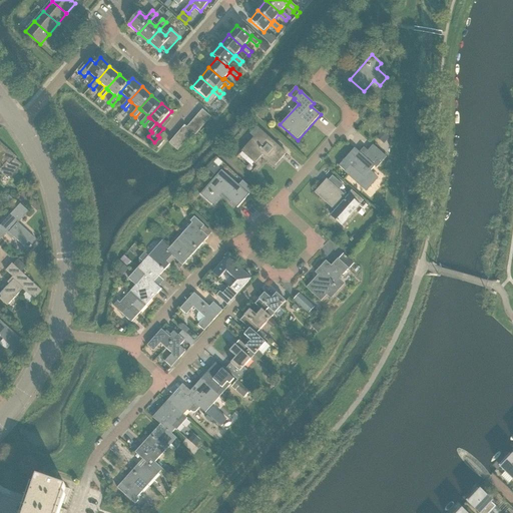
[(198,114),(206,121),(210,117),(202,110),(198,114)]
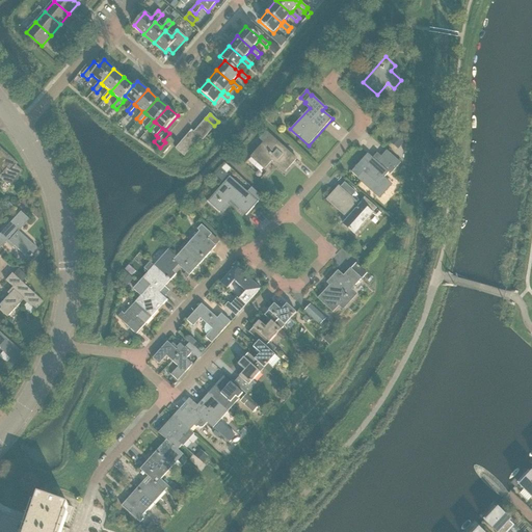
[(210,131),(214,126),(206,118),(202,124),(210,131)]
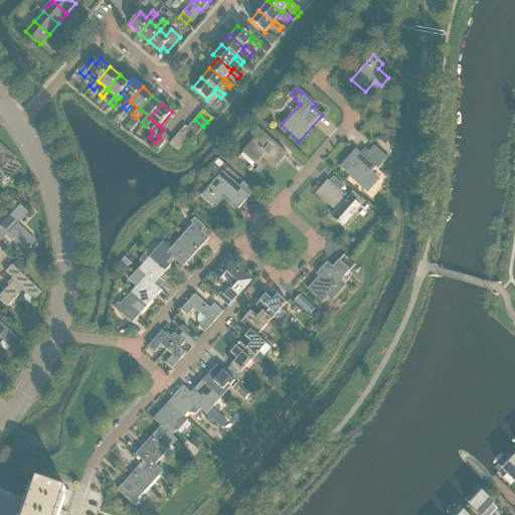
[(199,131),(203,127),(195,120),(191,124),(199,131)]
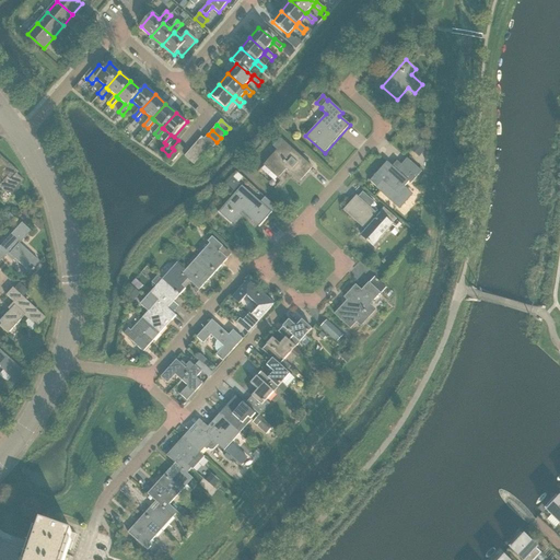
[(213,148),(217,142),(208,135),(203,139),(210,146),(213,148)]
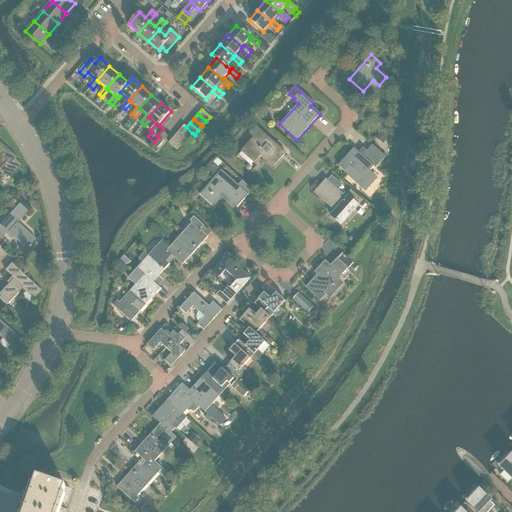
[(192,133),(186,127),(184,125),(180,130),(189,137),(192,133)]
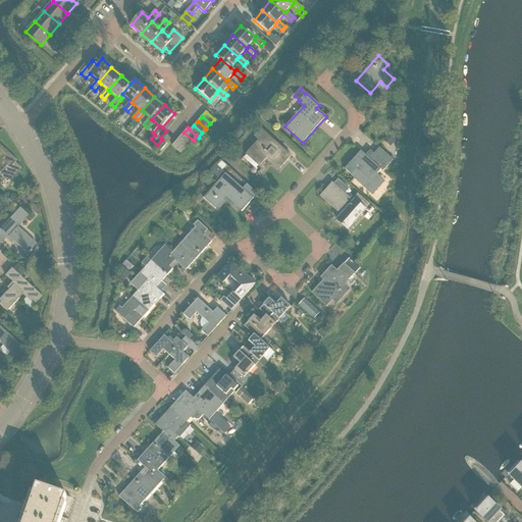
[(258,141),(246,154),(259,166),(267,157),(279,168),(291,156),(261,129),(254,137),(258,141)]
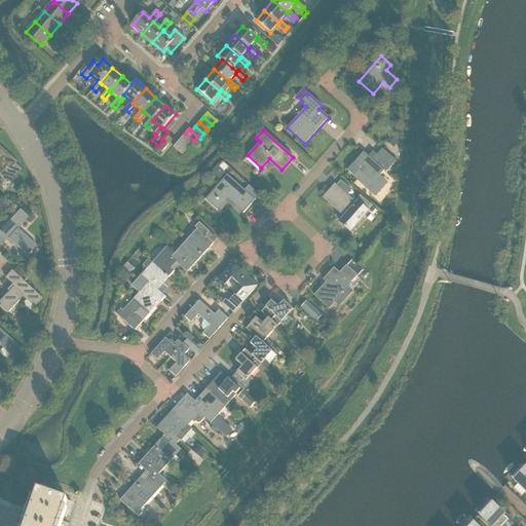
[(190,146),(194,141),(185,134),(181,138),(190,146)]
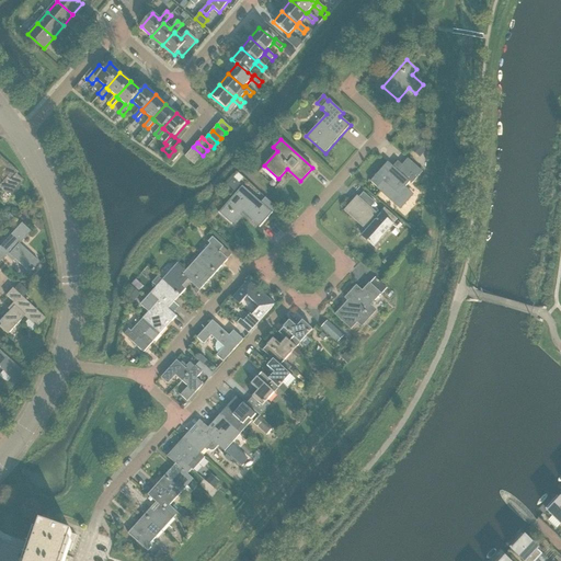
[(420,157),(426,149),(418,142),(412,150),(420,157)]
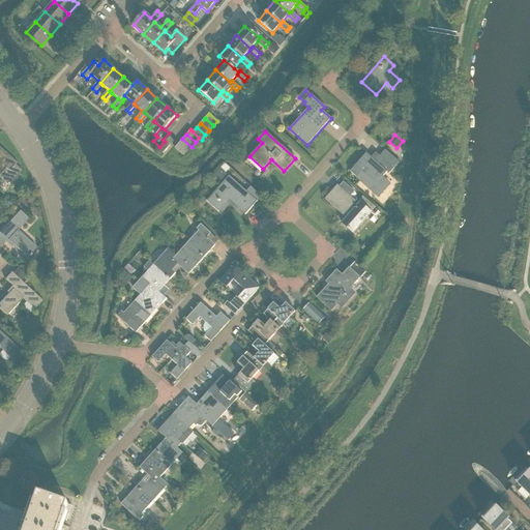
[(187,151),(192,147),(182,139),(178,144),(187,151)]
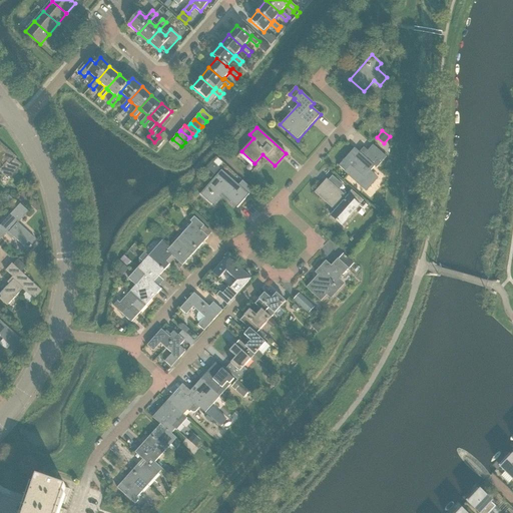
[(159,137),(154,142),(155,143),(153,145),(157,148),(164,141),(159,137)]
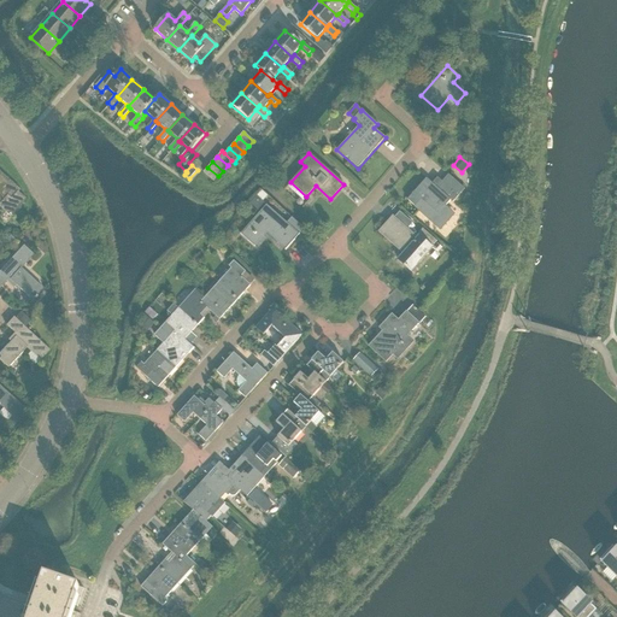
[(213,181),(218,176),(207,168),(204,172),(213,181)]
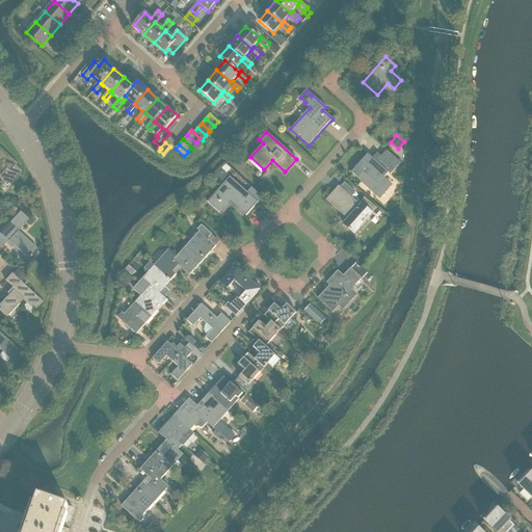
[(8,187),(22,173),(15,166),(17,164),(0,149),(0,187),(4,183),(8,187)]
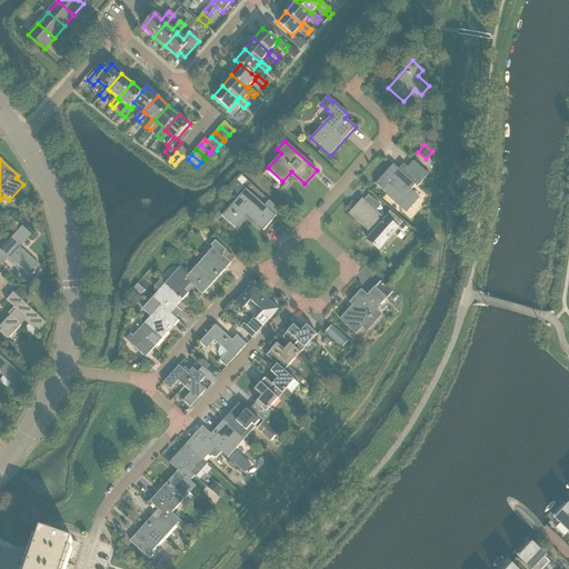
[(417,176),(403,163),(398,169),(393,165),(376,185),(406,211),(418,198),(410,191),(416,185),(417,187),(428,175),(422,169),(417,176)]
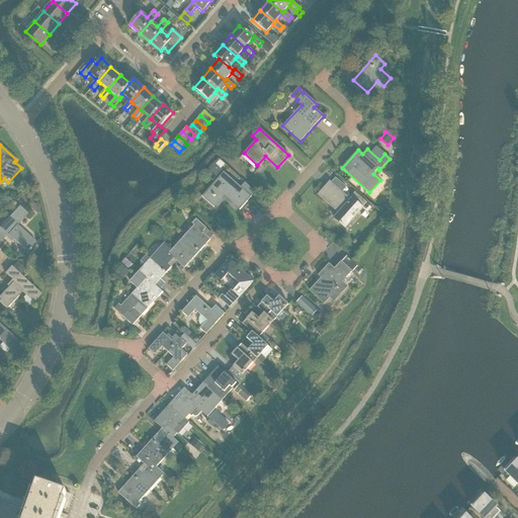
[(214,166),(210,171),(217,176),(222,170),(221,170),(225,165),(219,160),(214,166)]
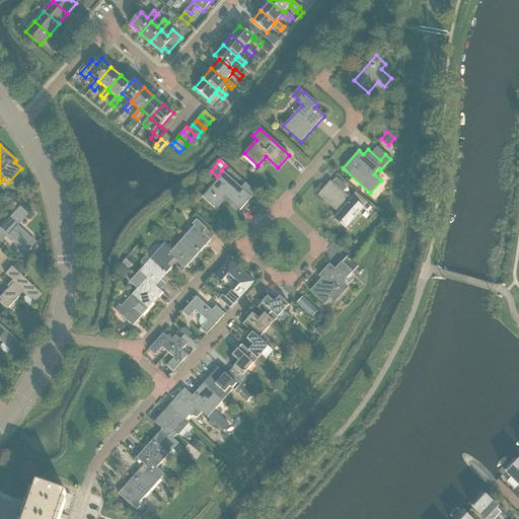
[(223,174),(219,178),(203,197),(214,207),(224,195),(240,210),(251,198),(224,173),(223,174)]
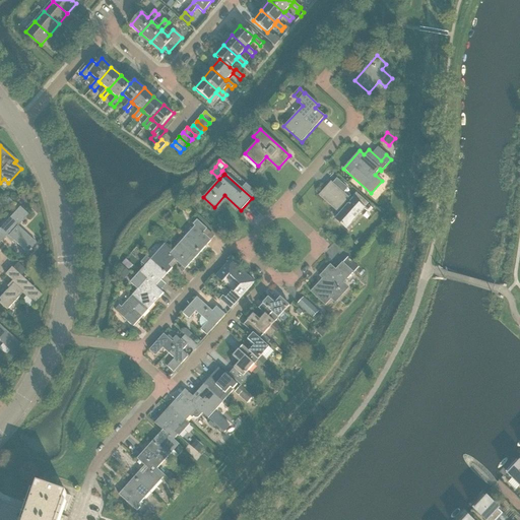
[(350,199),(331,182),(319,195),(339,213),(335,218),(346,229),(365,209),(364,209),(369,203),(356,192),(350,199)]
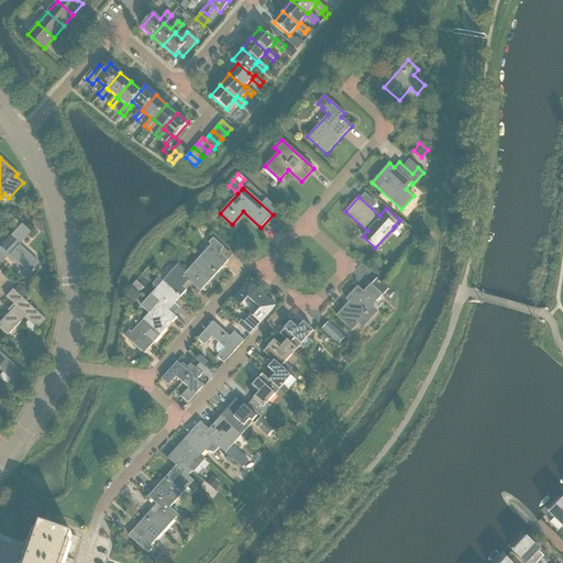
[(39,264),(19,245),(30,232),(21,224),(0,246),(0,262),(7,254),(29,274),(39,264)]
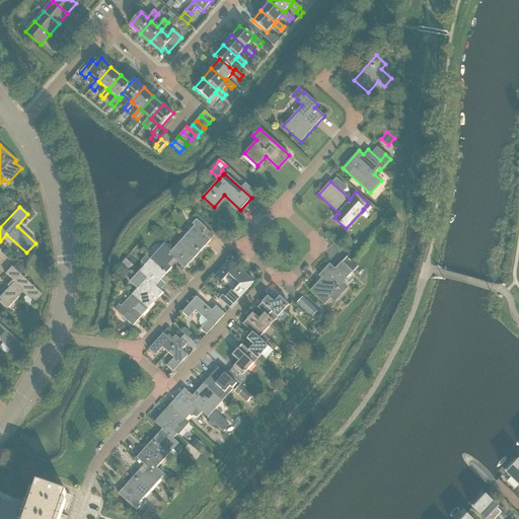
[(183,238),(200,252),(211,240),(203,233),(207,229),(197,220),(193,224),(195,226),(183,238)]
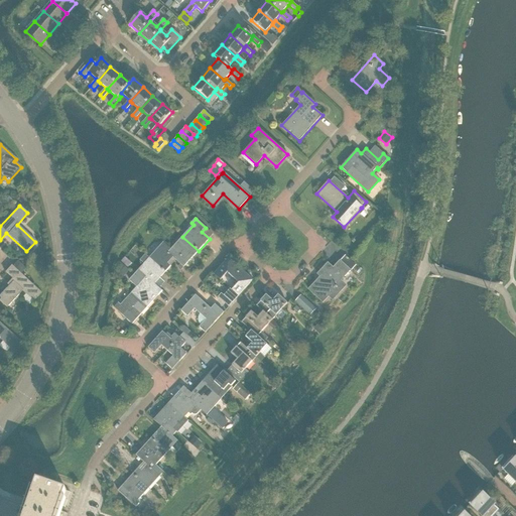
[(183,267),(199,251),(182,237),(171,248),(178,254),(174,259),(183,267)]
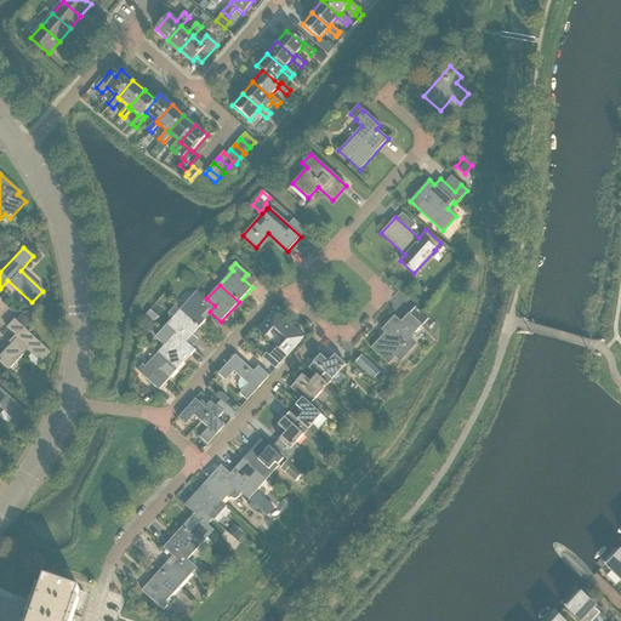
[(206,298),(198,291),(180,311),(199,328),(205,320),(201,317),(208,311),(210,312),(215,306),(206,298)]
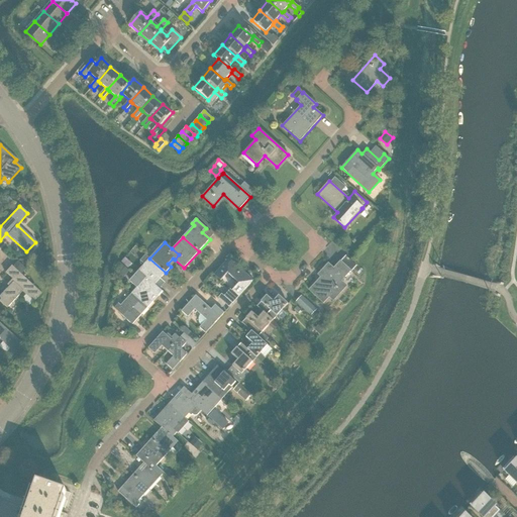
[(160,279),(166,273),(149,259),(138,271),(134,275),(148,288),(152,283),(154,285),(160,279)]
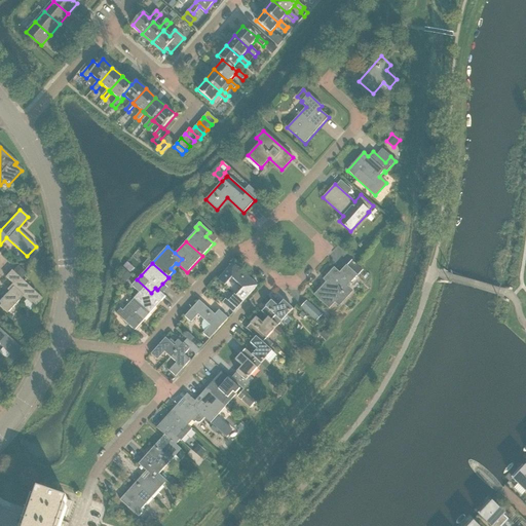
[(237,283),(245,274),(233,263),(218,279),(224,286),(231,277),(237,283)]
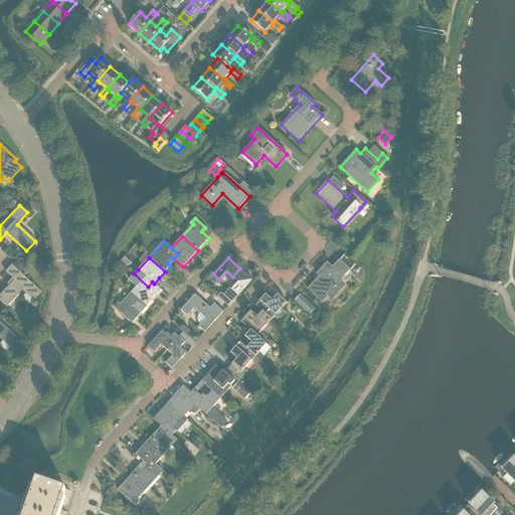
[(350,271),(339,261),(332,268),(327,263),(317,274),(320,277),(308,289),(322,302),(328,296),(332,299),(345,285),(340,281),(350,271)]
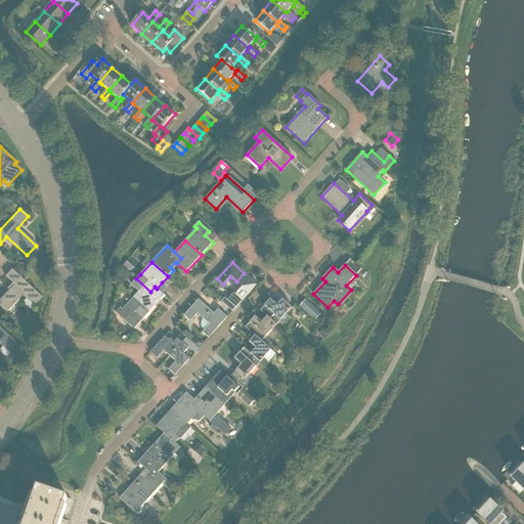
[(42,298),(11,269),(5,276),(14,285),(0,299),(0,306),(6,312),(23,296),(34,306),(42,298)]
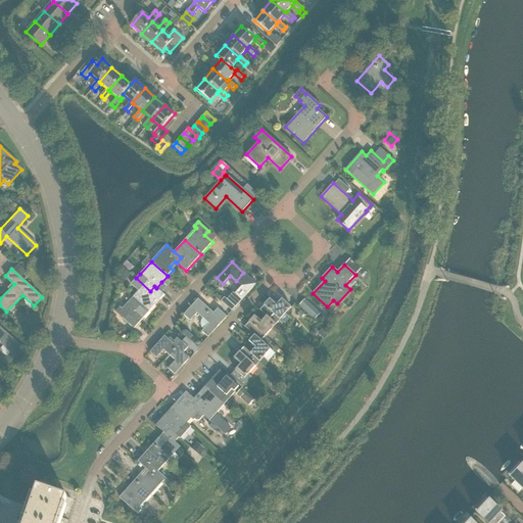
[(126,270),(119,277),(124,282),(131,275),(126,270)]
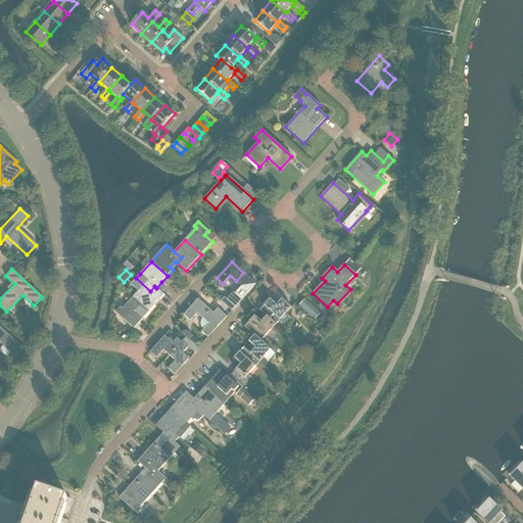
[(243,273),(236,281),(242,287),(235,295),(233,293),(227,300),(224,303),(232,311),(256,284),(243,273)]
